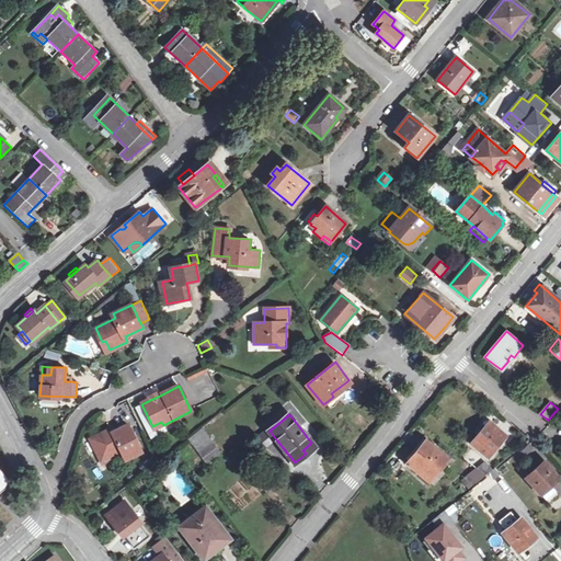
[(471,444),(488,457),(506,436),(490,422),(471,444)]
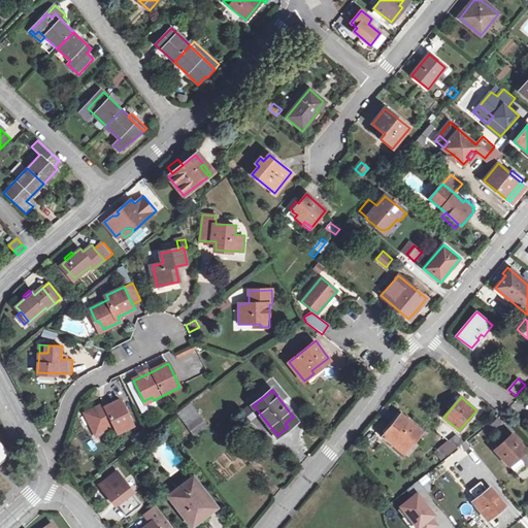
[(104,405),(86,415),(95,435),(114,425),(119,434),(134,427),(121,400),(105,407),(104,405)]
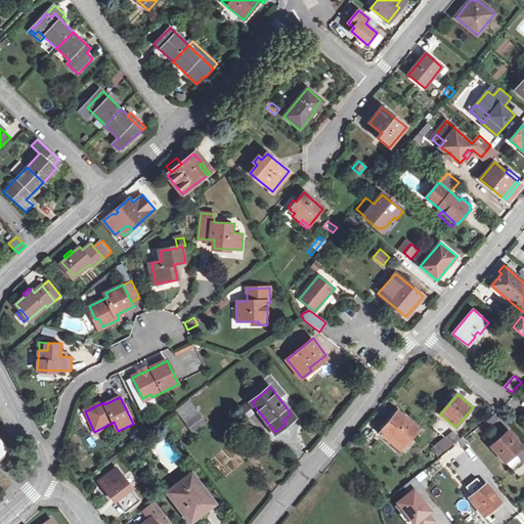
[(180,416),(193,404),(190,400),(176,410),(180,416)]
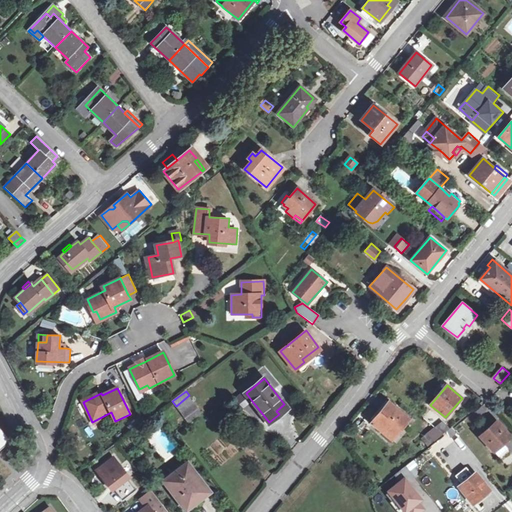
[(252,401),(246,393),(244,392),(234,400),(241,410),(252,401)]
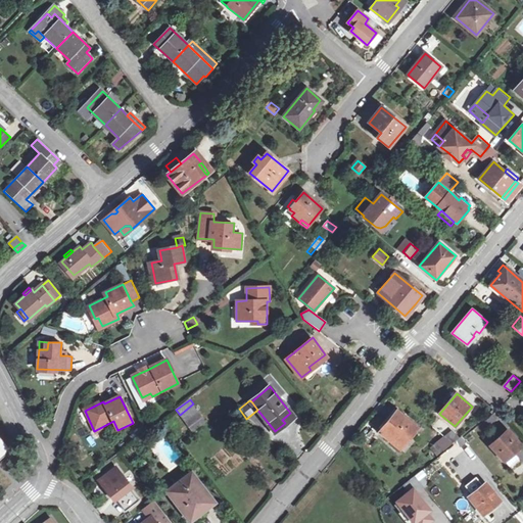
[(193,403),(180,415),(185,422),(199,412),(193,403)]
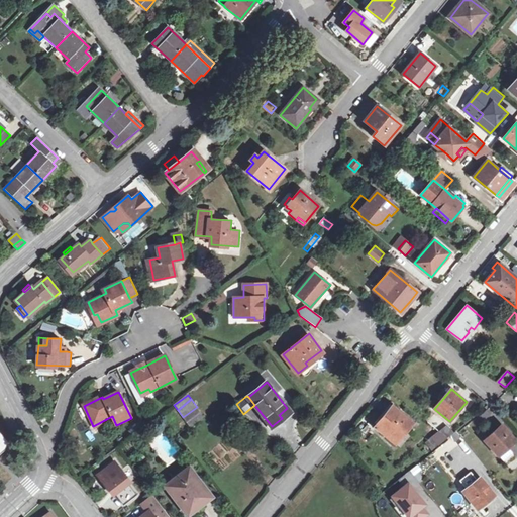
[(381,415),(383,417),(386,419),(395,409),(390,404),(381,415)]
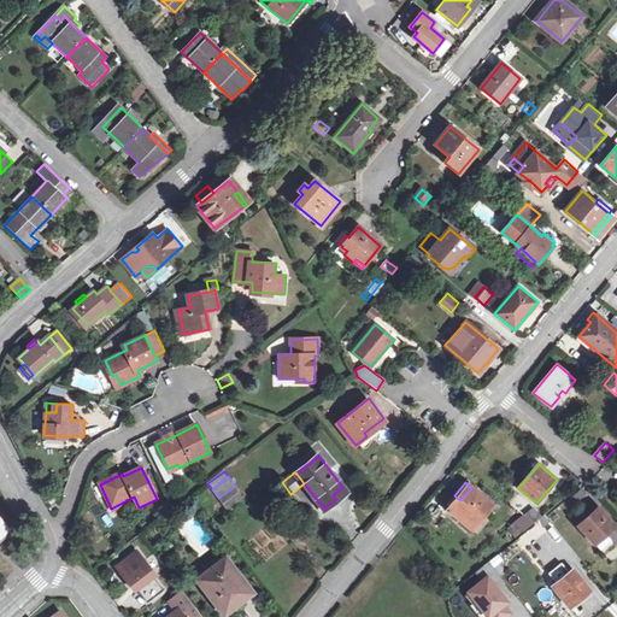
[(235,486),(218,498),(228,510),(244,498),(235,486)]
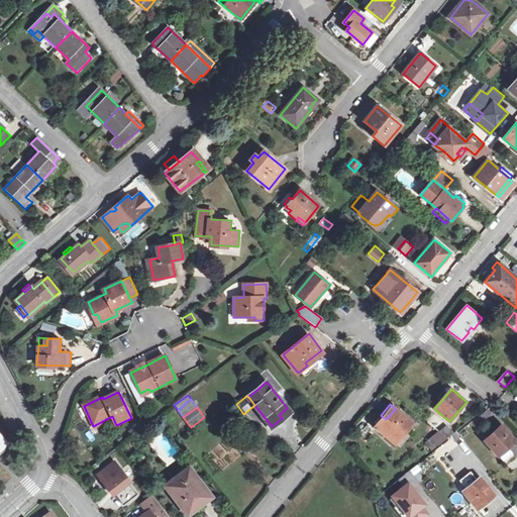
[(279,415),(282,418),(290,411),(287,408),(279,415)]
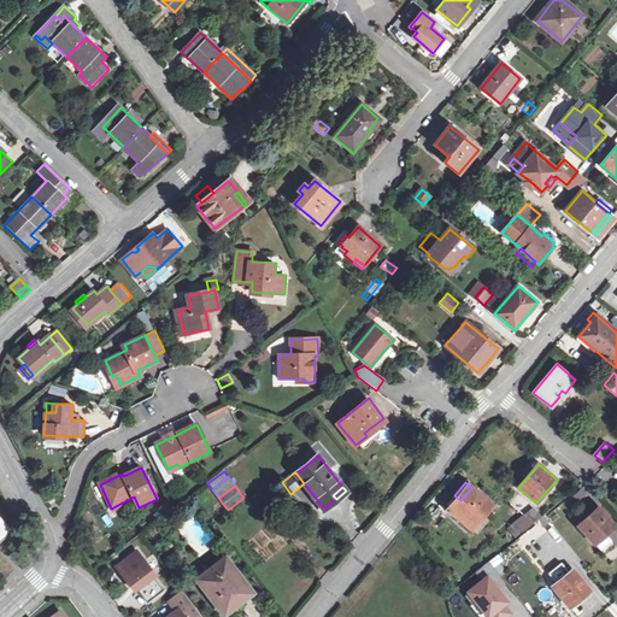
[(448,509),(472,529),(493,505),(471,488),(460,500),(457,498),(448,509)]
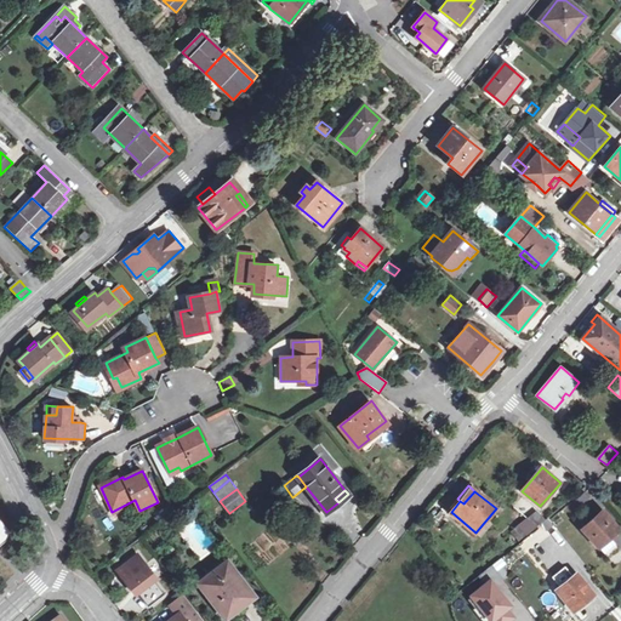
[(528,518),(536,511),(518,495),(511,505),(514,507),(528,518)]
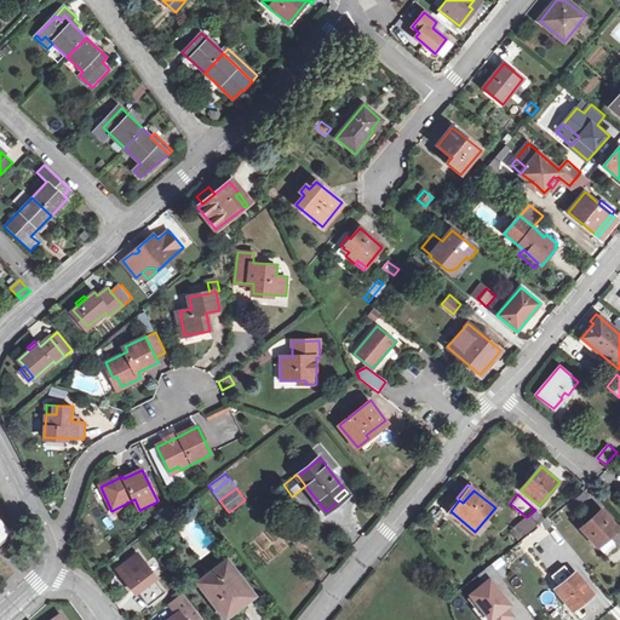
[(428,507),(431,518),(445,514),(441,503),(428,507)]
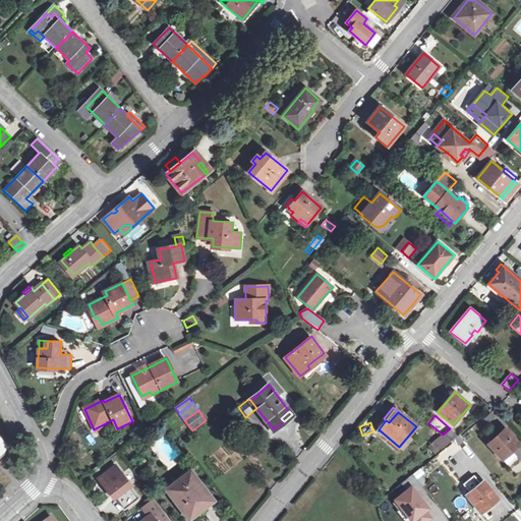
[(443,435),(431,425),(424,433),(435,441),(443,435)]
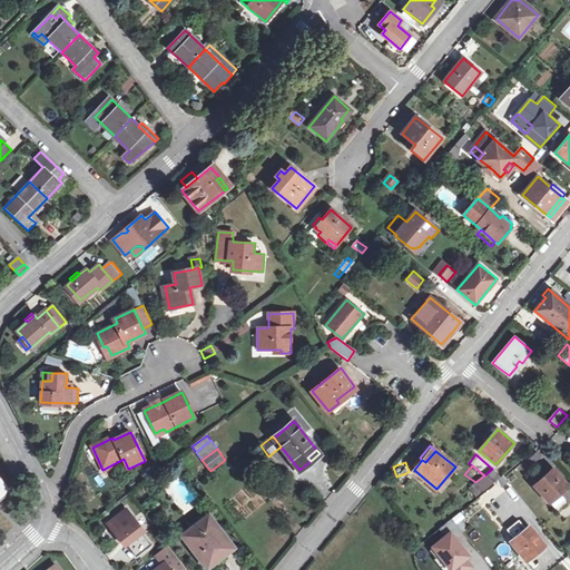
[(484,475),(493,483),(500,477),(492,469),(484,475)]
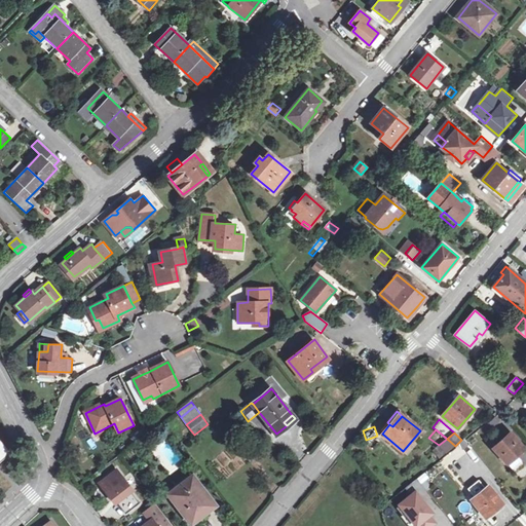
[(493,448),(515,473),(525,463),(517,455),(525,448),(511,433),(493,448)]
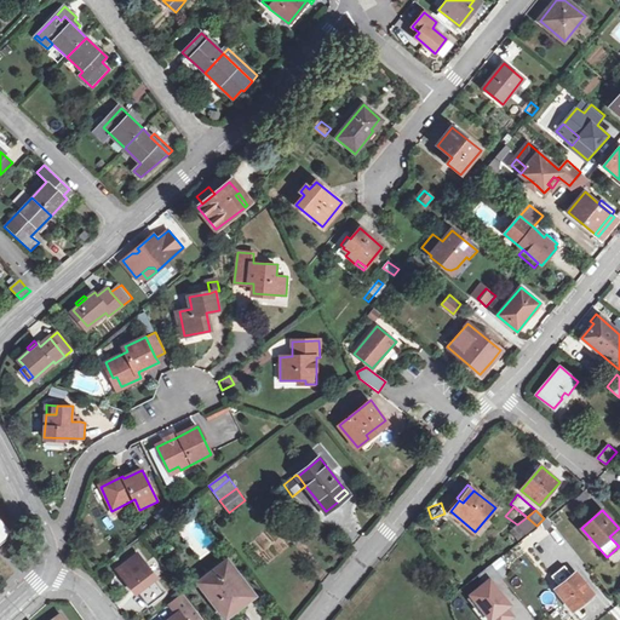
[(526,534),(537,526),(527,517),(517,524),(526,534)]
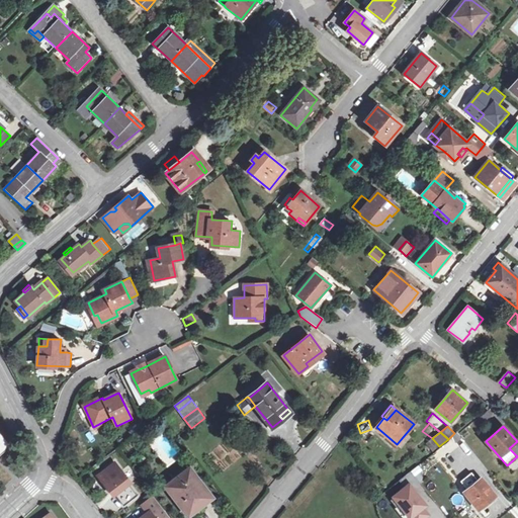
[(0,454),(11,445),(0,433),(0,454)]
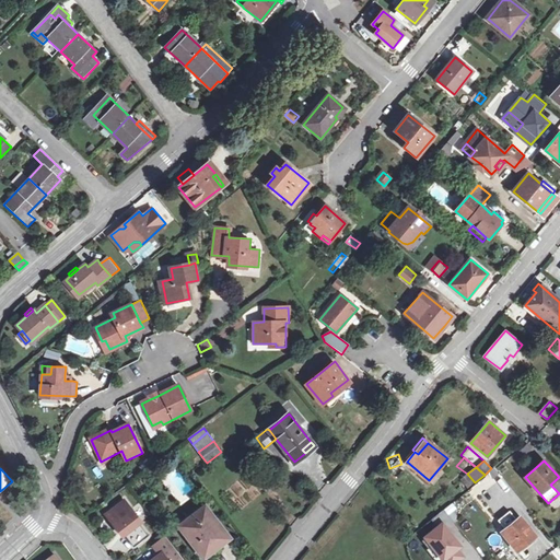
[(475,482),(467,474),(461,479),(467,488),(475,482)]
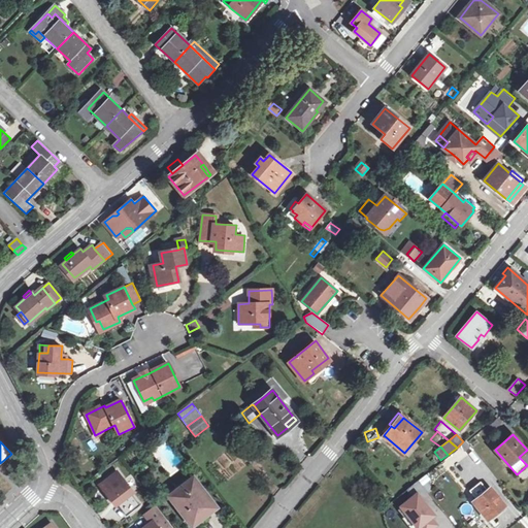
[(426,479),(431,485),(437,480),(433,473),(426,479)]
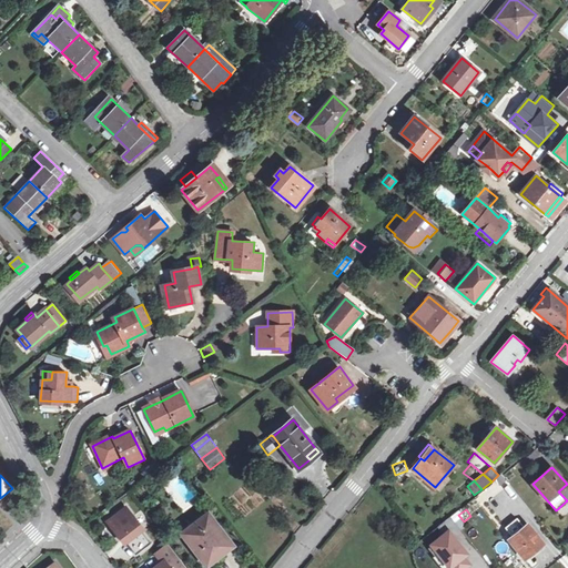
[(129,543),(128,544),(138,555),(151,545),(141,533),(143,530),(128,510),(109,525),(121,540),(124,537),(129,543)]
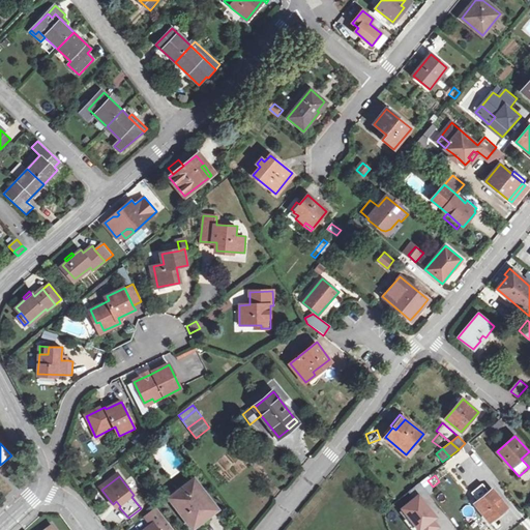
[(195,479),(171,498),(193,526),(194,525),(198,529),(205,525),(202,521),(217,509),(195,479)]
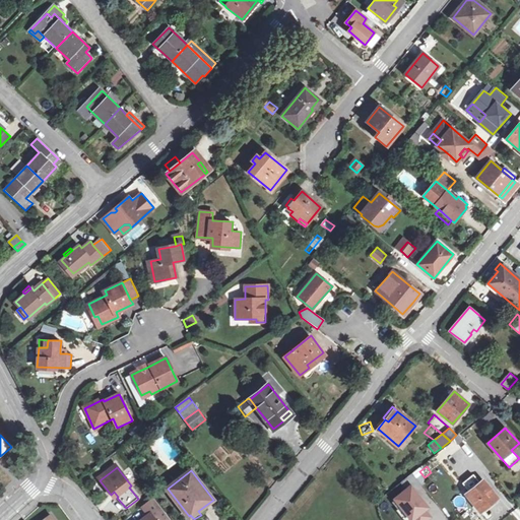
[(419,480),(425,477),(419,471),(419,470),(414,474),(419,480)]
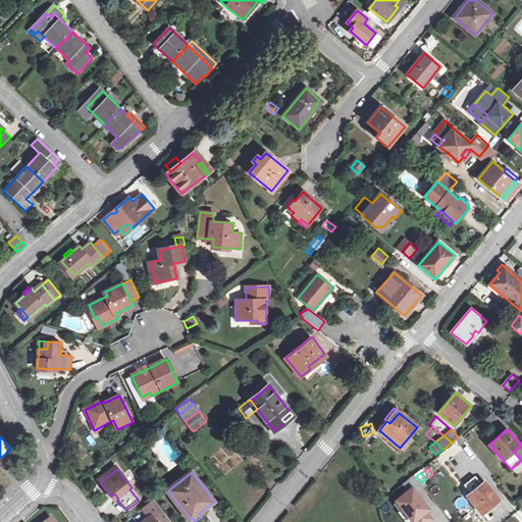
[(416,476),(414,474),(403,483),(410,491),(395,504),(400,511),(404,508),(414,521),(414,520),(416,521),(426,521),(432,518),(426,510),(428,509),(416,493),(424,486),(421,482),(416,476)]
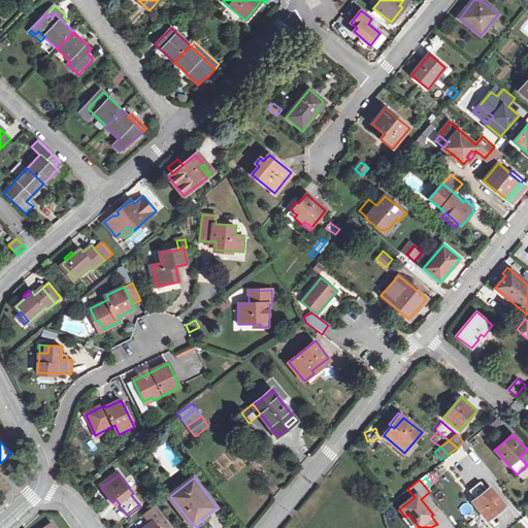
[(469,490),(476,499),(488,490),(481,482),(469,490)]
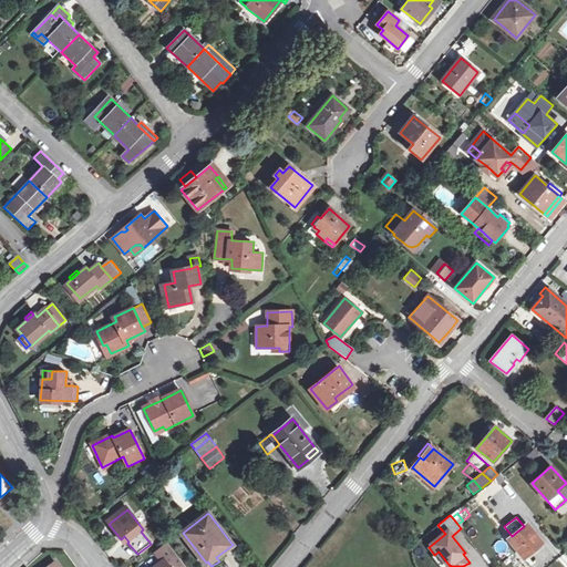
[(508,538),(524,558),(543,543),(527,524),(524,526),(512,536),(508,538)]
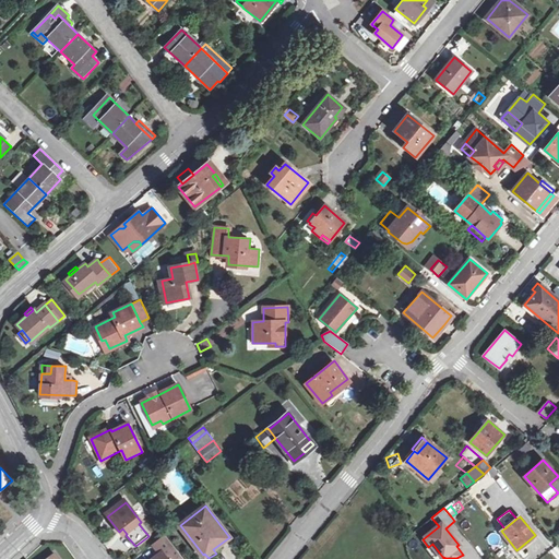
[(159,554),(153,558),(182,558),(165,536),(153,546),(159,554)]
